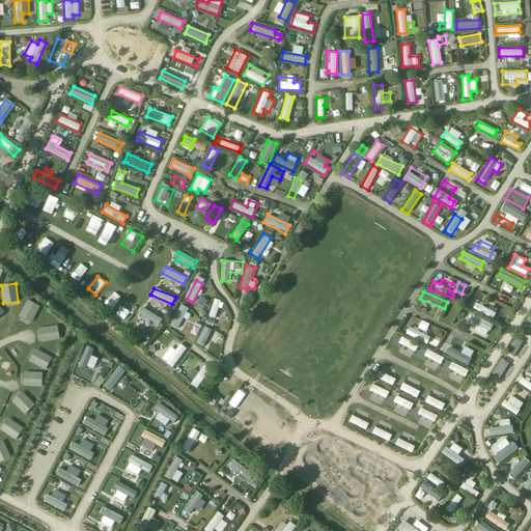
[(493,318),(499,308),(481,298),(475,309),(493,318)]
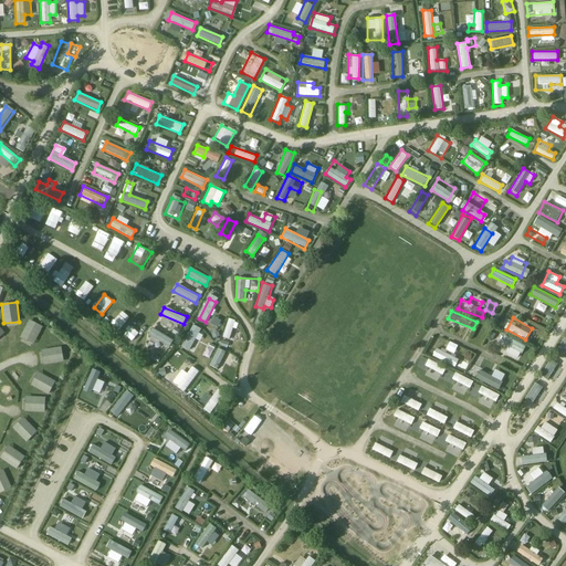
[(230,341),(237,321),(228,318),(222,337),(230,341)]
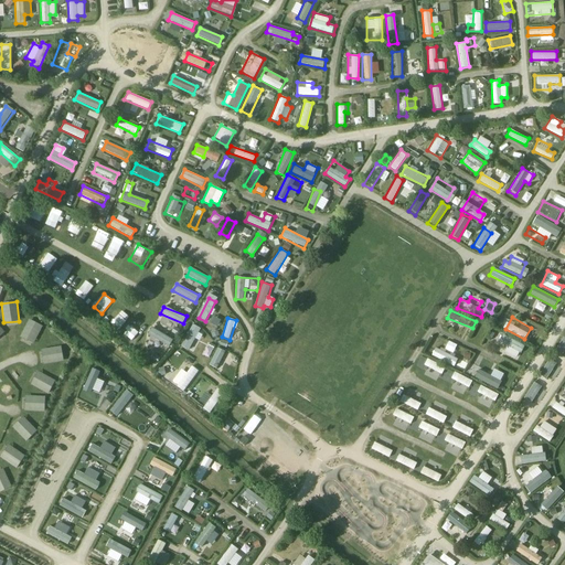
[(42,326),(29,320),(20,338),(33,344),(42,326)]
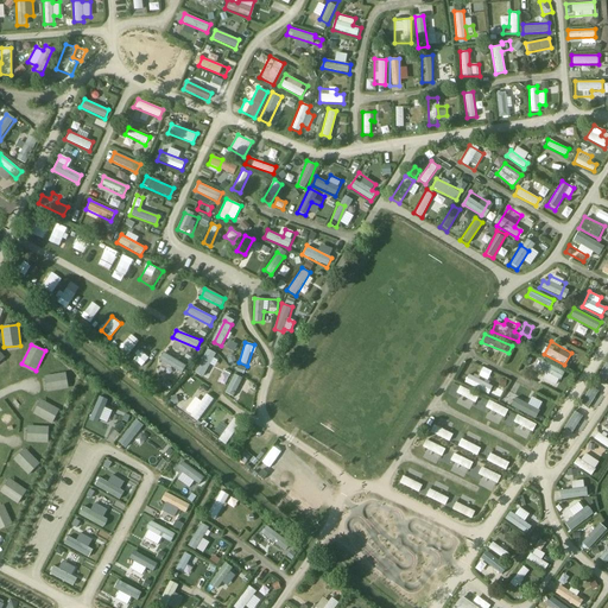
[(163,350),(158,360),(181,374),(187,365),(163,350)]
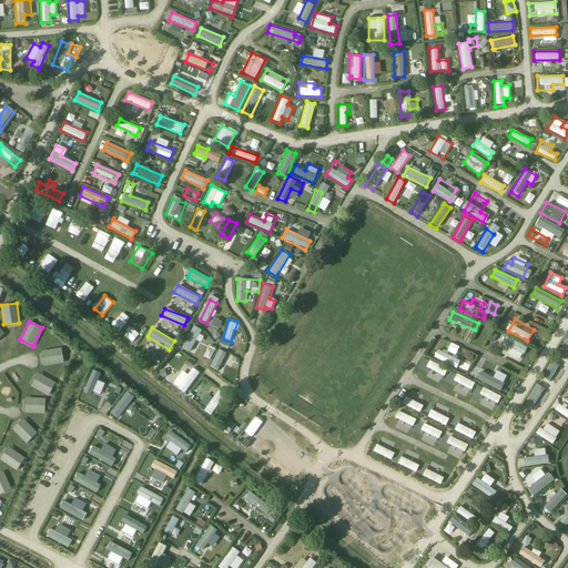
[(196,353),(203,342),(198,338),(201,332),(194,327),(183,345),(196,353)]
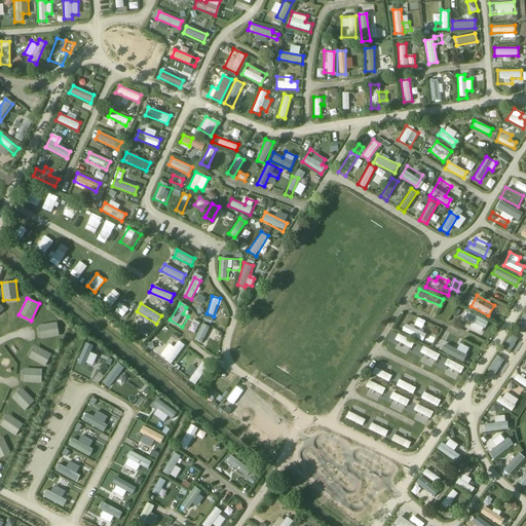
[(466,327),(482,335),(488,322),(474,313),(466,327)]
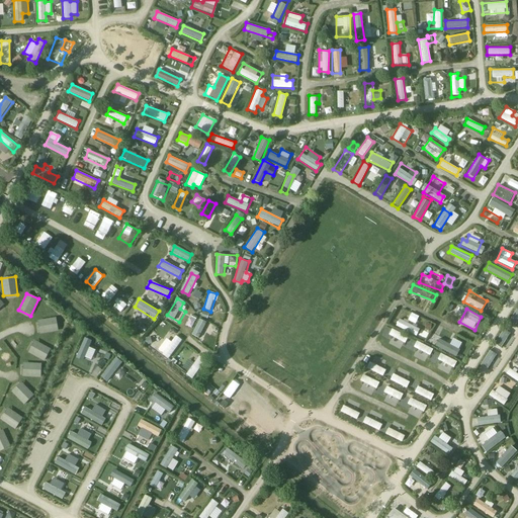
[(195,338),(207,320),(201,316),(189,334),(195,338)]
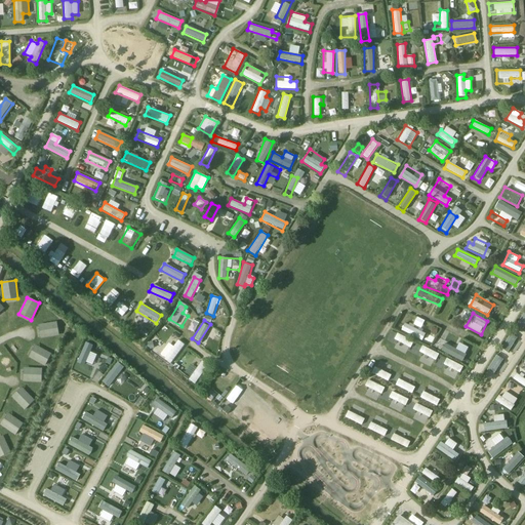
[(57,322),(39,325),(41,338),(59,335),(57,322)]
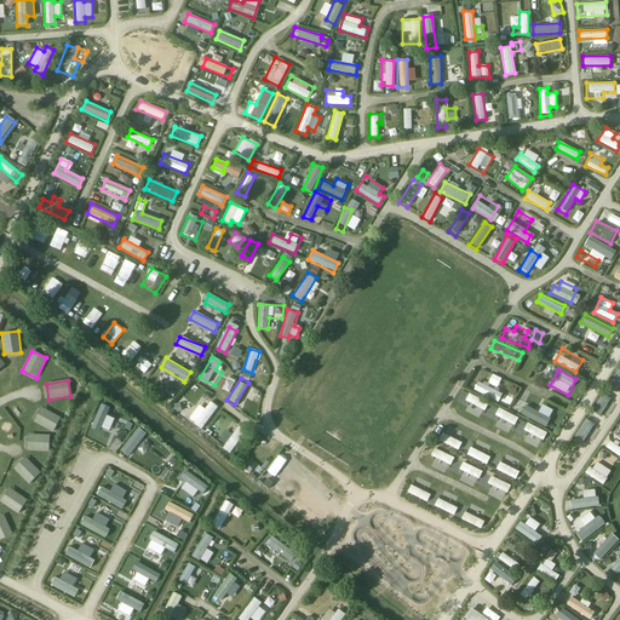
[(250,388),(246,395),(259,401),(263,394),(250,388)]
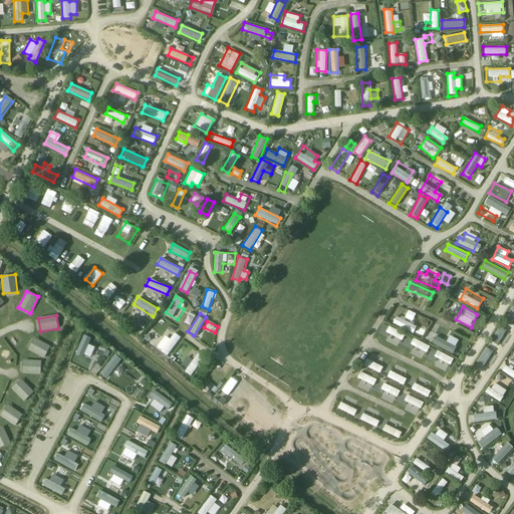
[(387,327),(384,333),(403,339),(405,333),(387,327)]
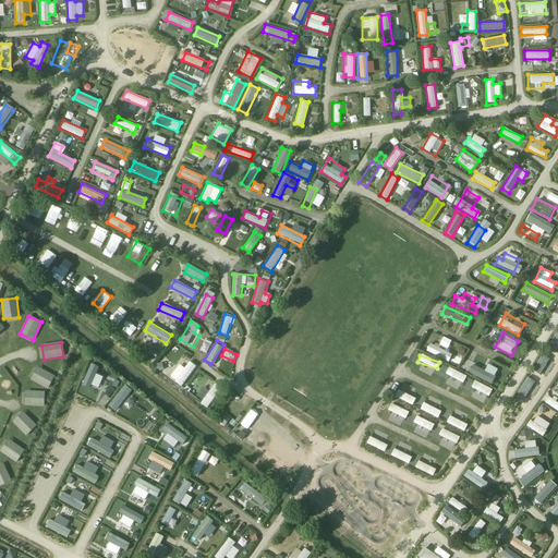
[(483,359),(474,372),(492,384),(500,370),(483,359)]
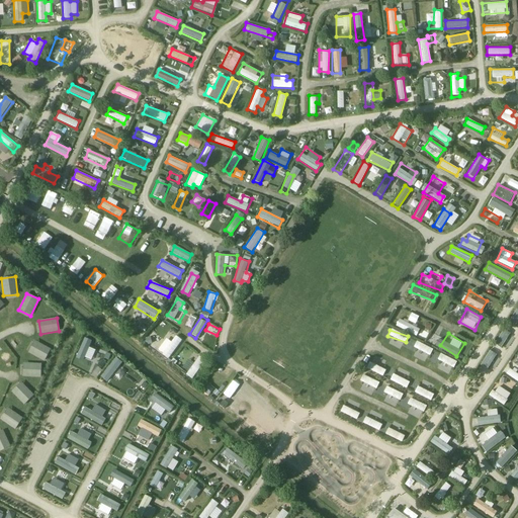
[(175,335),(171,341),(166,338),(157,350),(168,358),(182,340),(175,335)]
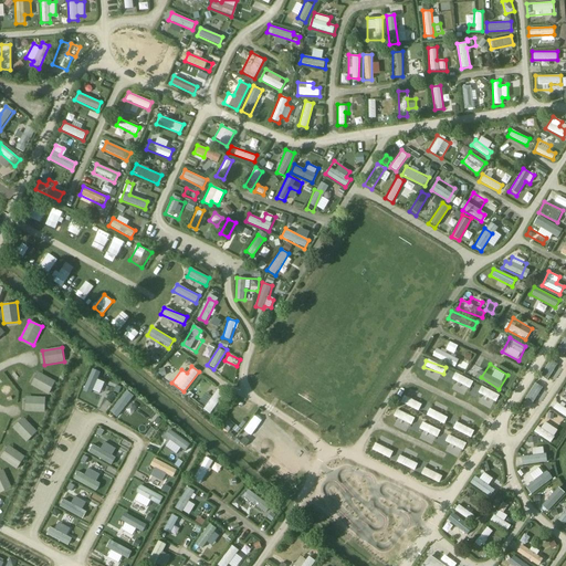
[(101,373),(92,369),(83,391),(91,395),(101,373)]
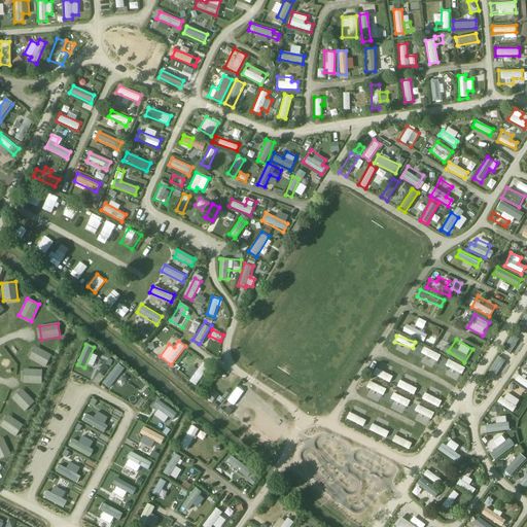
[(51,355),(36,347),(29,359),(44,367),(51,355)]
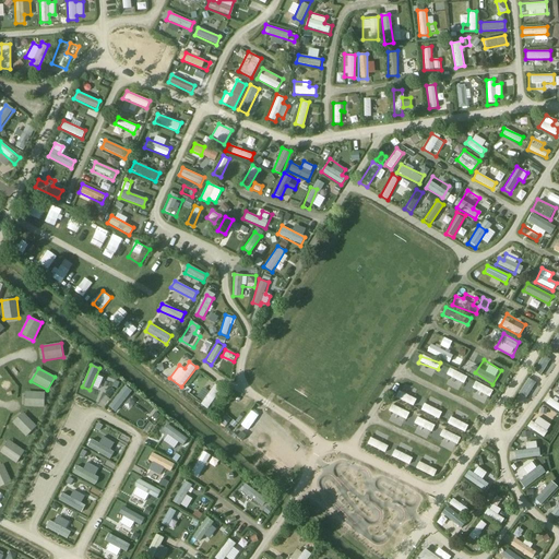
[(463,384),(467,377),(449,368),(445,375),(463,384)]
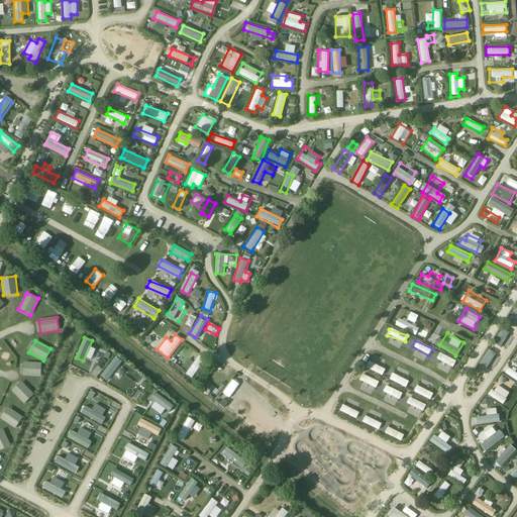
[(439,351),(435,358),(452,368),(456,359),(439,351)]
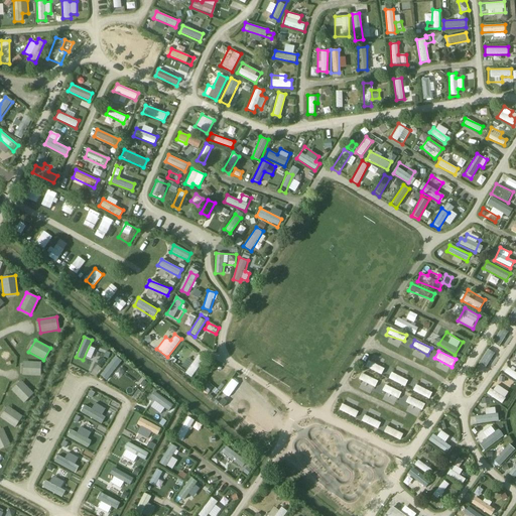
[(187,357),(181,366),(186,370),(184,373),(190,377),(205,359),(198,354),(192,361),(187,357)]
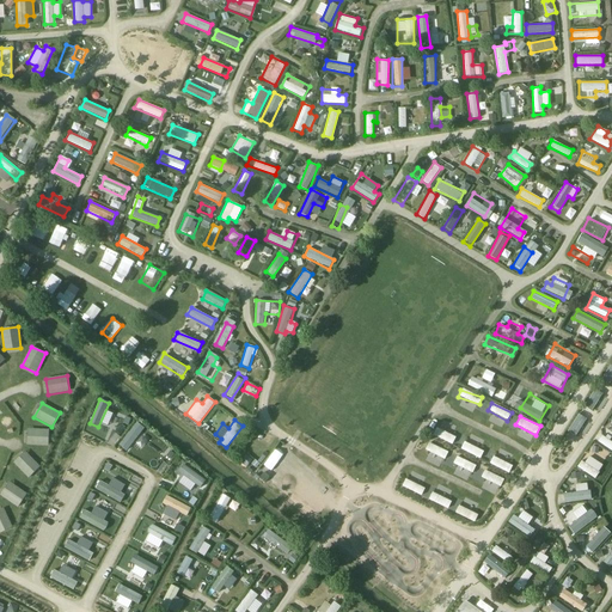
[(146,428),(138,421),(117,446),(126,452),(146,428)]
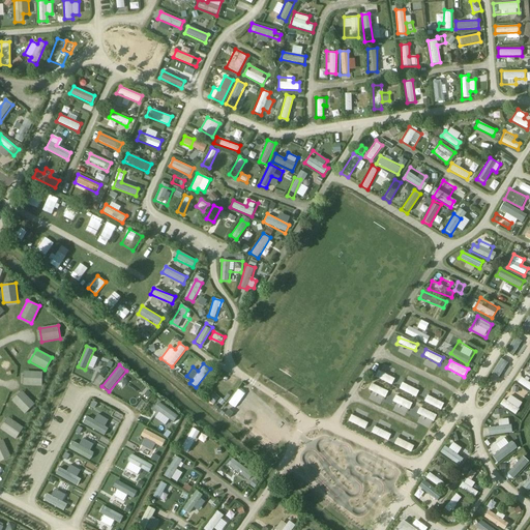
[(391,384),(394,377),(377,371),(374,378),(391,384)]
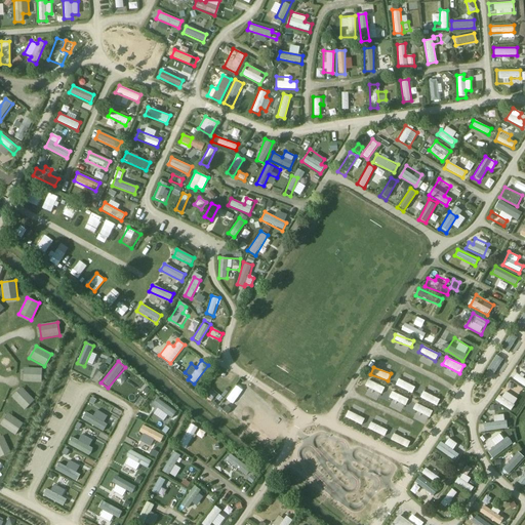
[(42,369),(24,368),(23,381),(41,382),(42,369)]
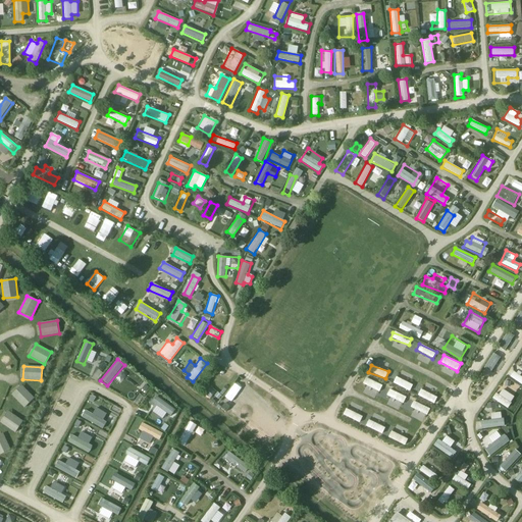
[(521,385),(521,376),(512,370),(508,375),(521,385)]
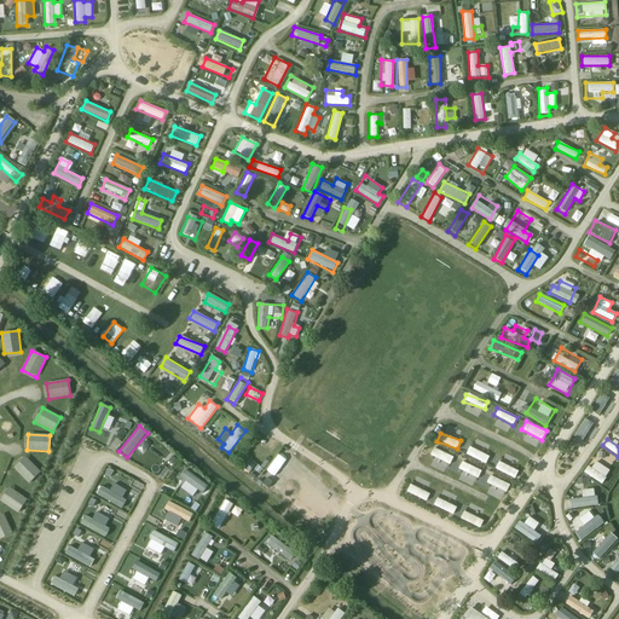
[(485,464),(489,456),(469,446),(464,453),(485,464)]
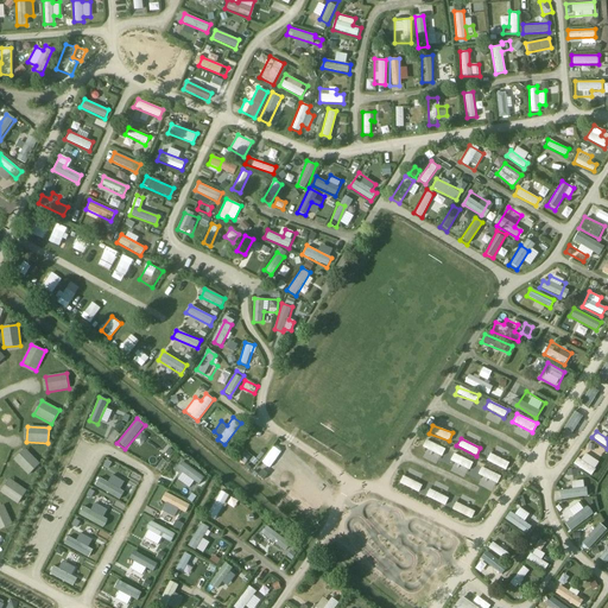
[(40,464),(25,449),(14,460),(30,475),(40,464)]
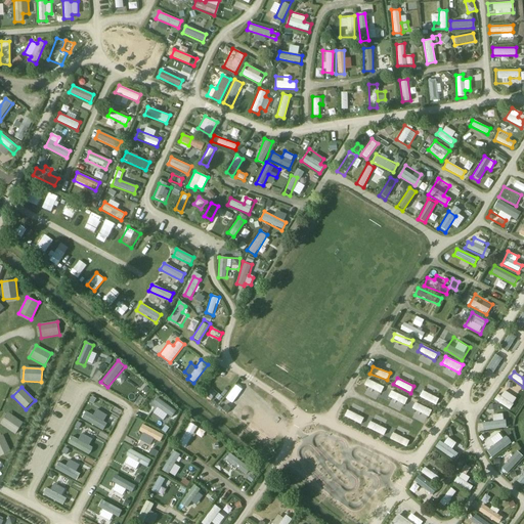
[(418,397),(436,405),(439,398),(422,390),(418,397)]
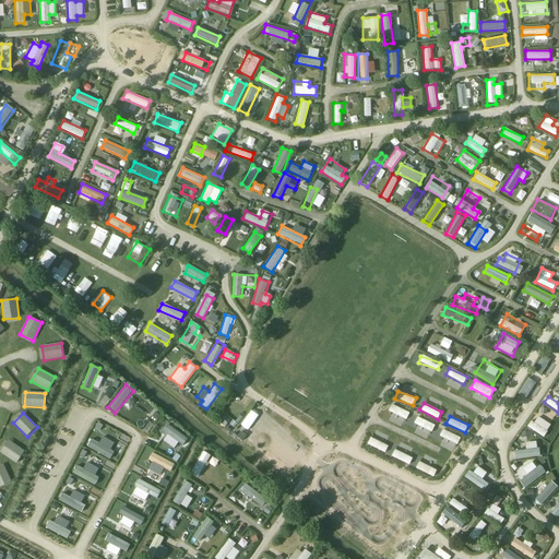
[(533,423),(530,420),(526,427),(543,437),(550,425),(537,416),(533,423)]
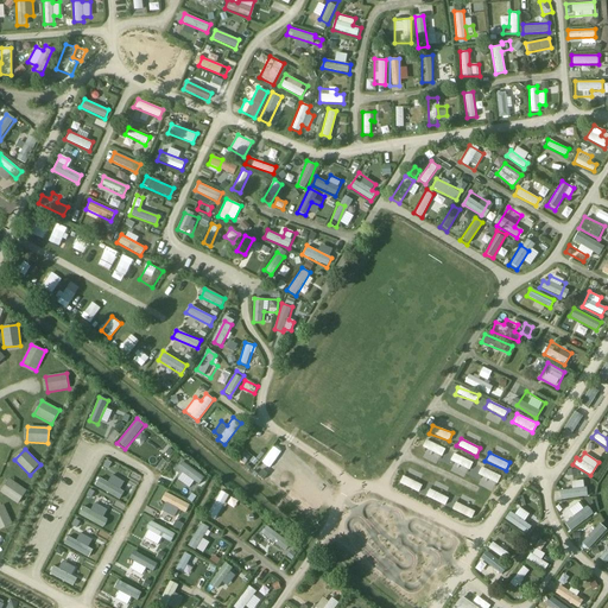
[(204,477),(182,462),(177,469),(200,485),(204,477)]
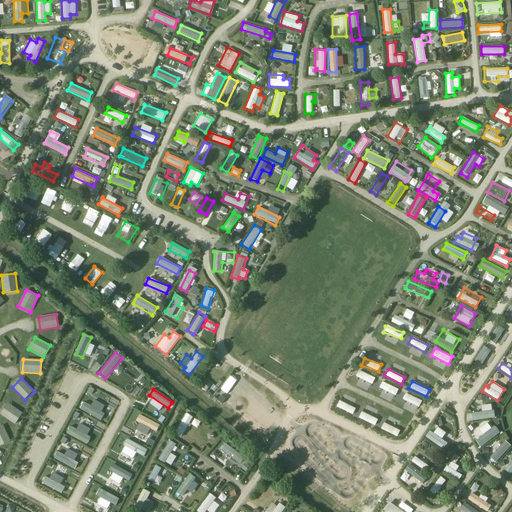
[(22,413),(7,403),(0,414),(15,425),(22,413)]
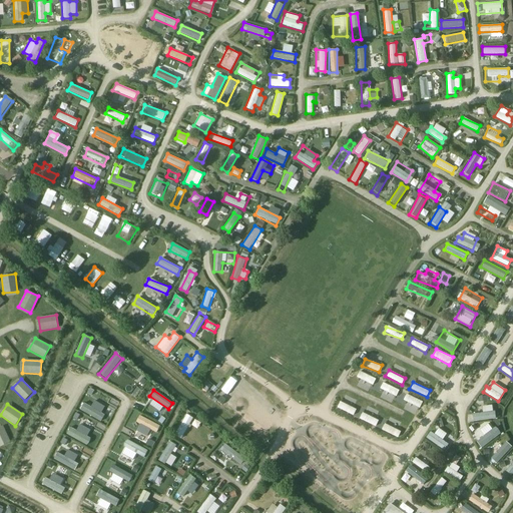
[(105,416),(84,405),(80,411),(102,423),(105,416)]
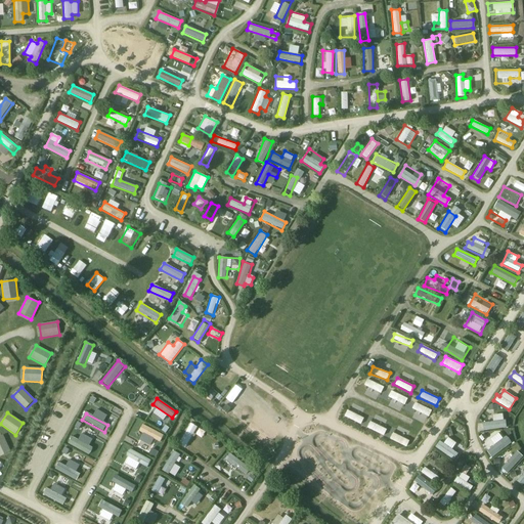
[(503,413),(491,416),(492,421),(482,423),(483,431),(506,427),(503,413)]
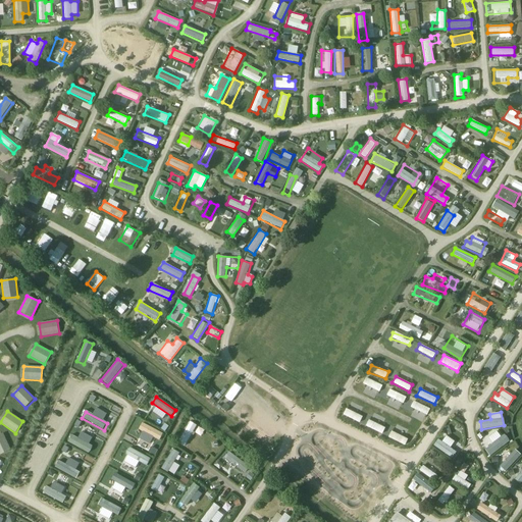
[(253,431),(258,425),(244,413),(239,418),(253,431)]
